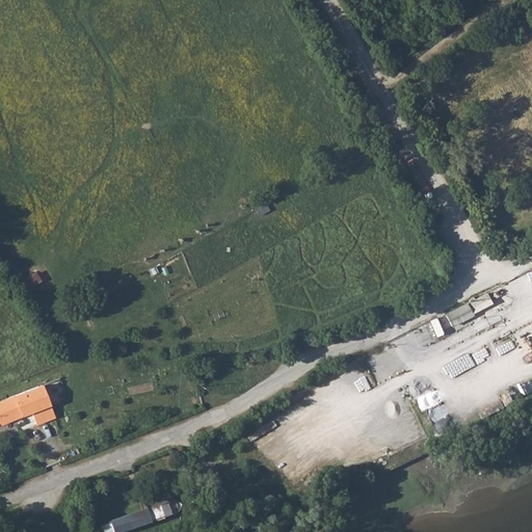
[(476,299),(466,306),(470,314),(471,315),(482,309),(481,309),(476,299)]
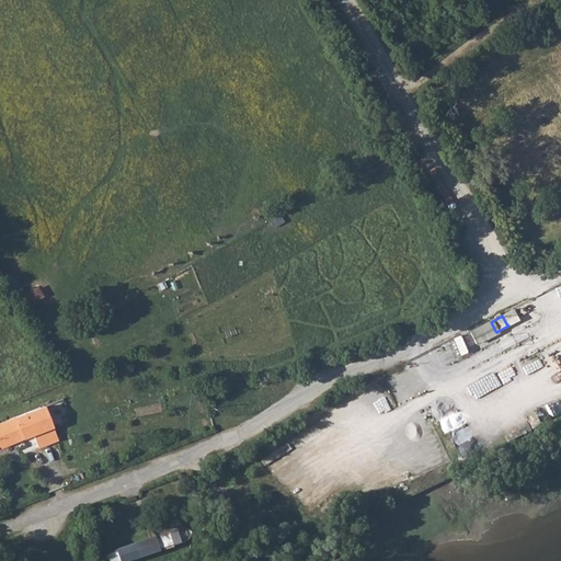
[(500,340),(510,356),(513,363),(523,358),(518,350),(510,334),(500,340)]
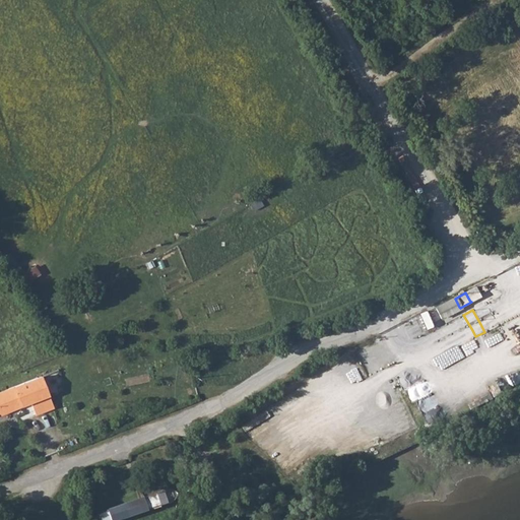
[(42,375),(15,386),(22,405),(29,402),(31,403),(50,395),(42,375)]
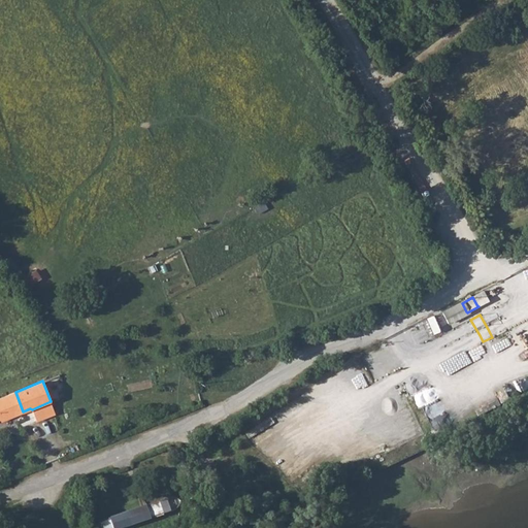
[(15,392),(0,398),(0,419),(1,420),(23,411),(15,392)]
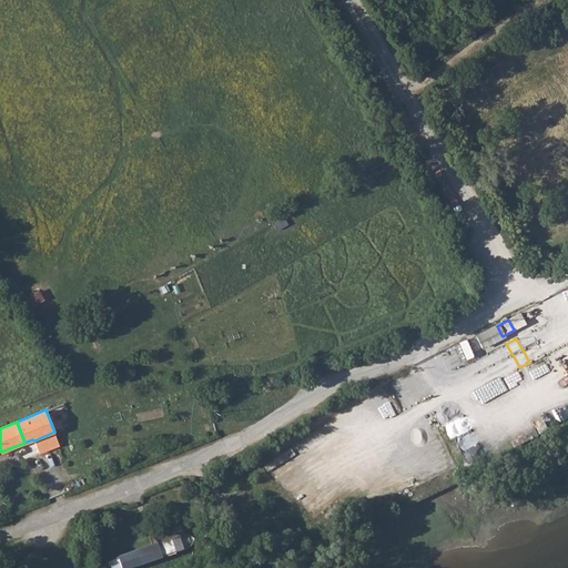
[(54,432),(34,440),(40,454),(60,445),(54,432)]
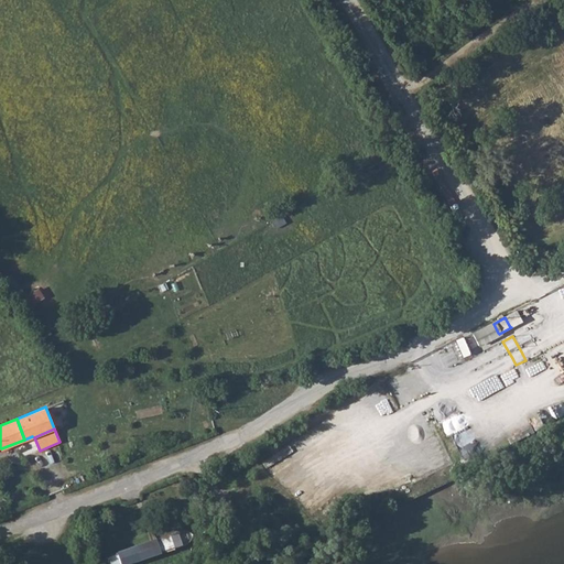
[(186,530),(172,535),(175,546),(190,541),(186,530)]
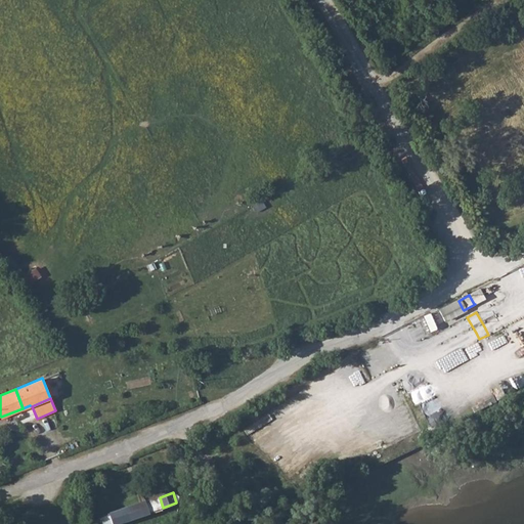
[(146,500),(100,517),(102,523),(125,523),(151,515),(146,500)]
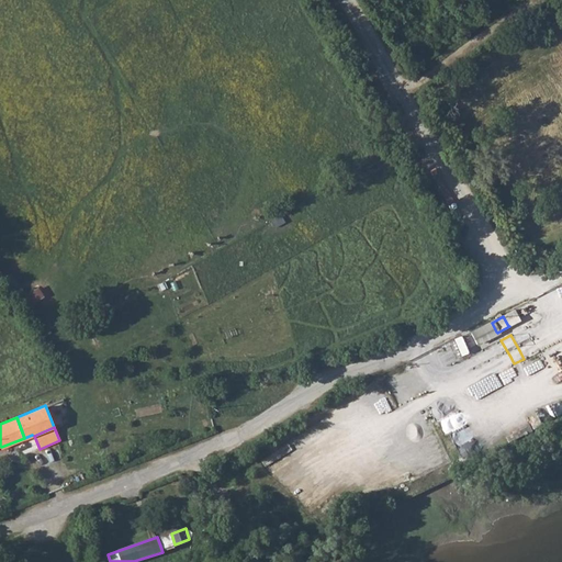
All buildings are outlined.
